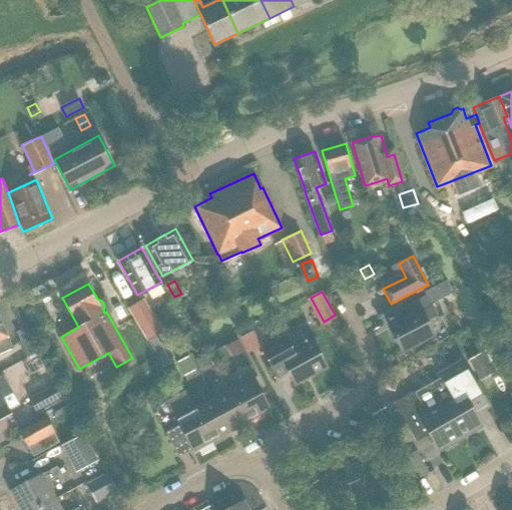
[(402,350),(434,334),(427,321),(437,315),(426,294),(405,306),(411,316),(390,327),(402,350)]
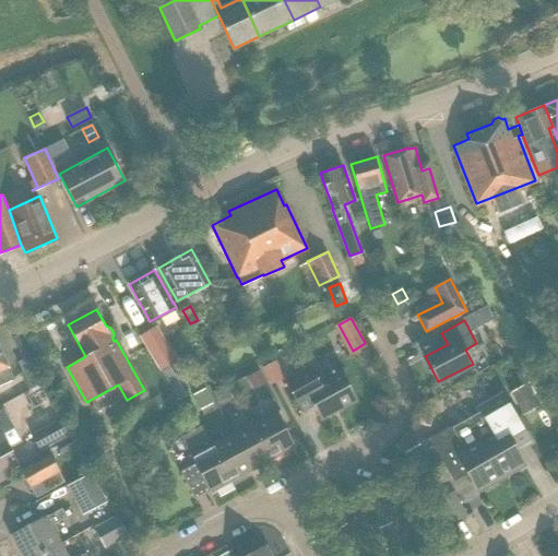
[(161,370),(177,362),(157,326),(141,334),(161,370)]
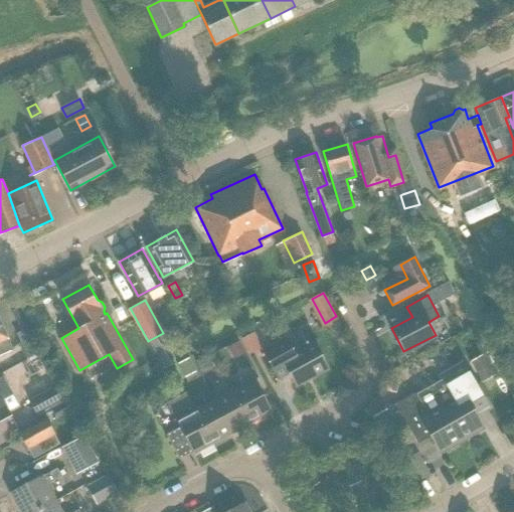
[(0,353),(12,348),(0,320),(0,353)]
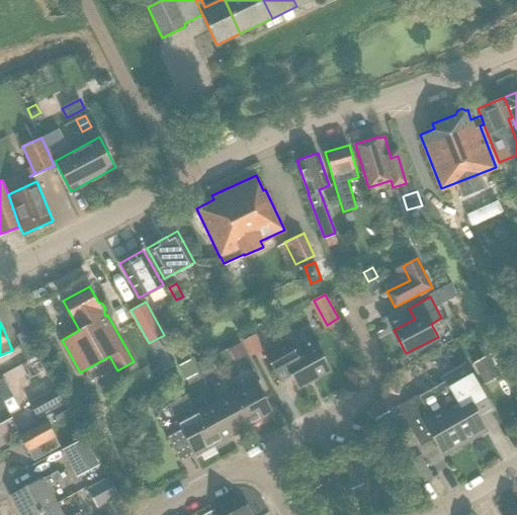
[(263,346),(255,332),(243,338),(251,353),(263,346)]
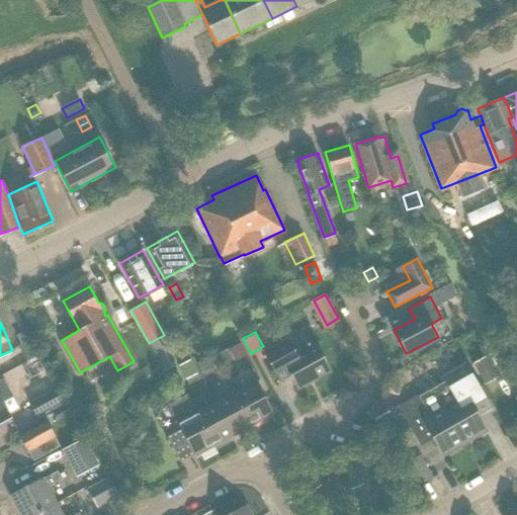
[(38,356),(28,334),(19,338),(29,360),(38,356)]
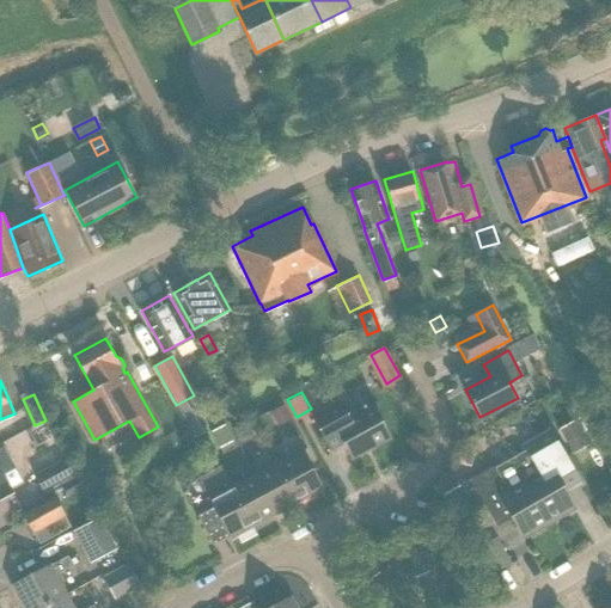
[(291,416),(283,401),(270,410),(277,423),(291,416)]
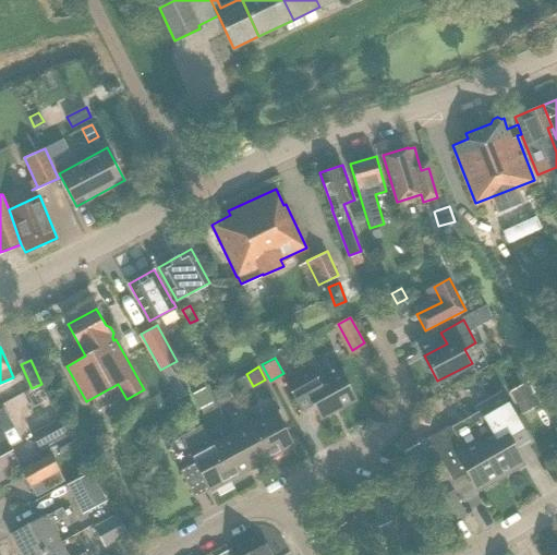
[(315,385),(305,368),(286,379),(302,409),(313,402),(321,417),(355,398),(340,371),(315,385)]
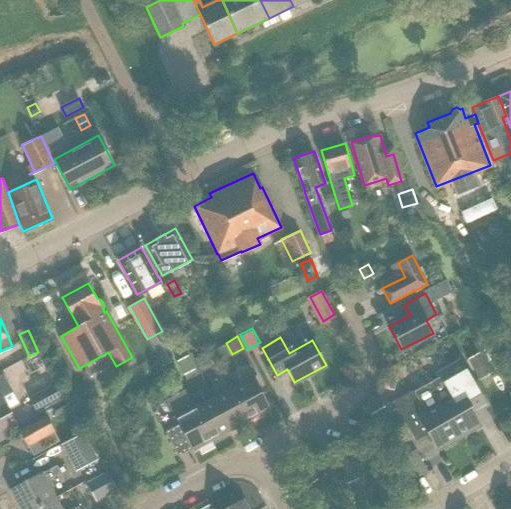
[(479,378),(493,369),(481,349),(466,358),(479,378)]
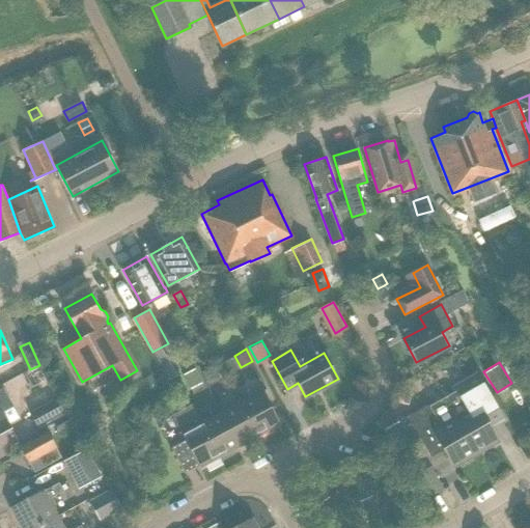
[(213,370),(211,365),(201,369),(204,374),(213,370)]
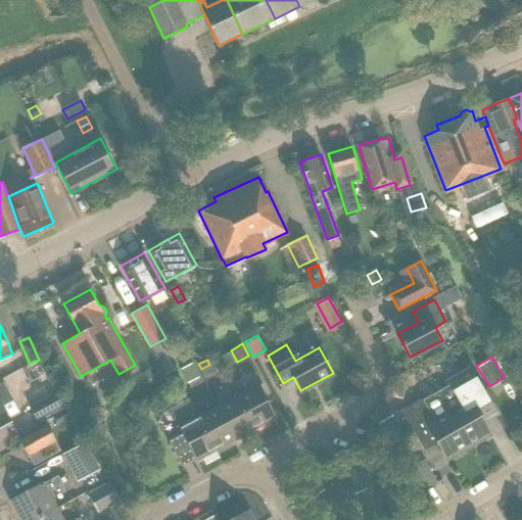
[(192,362),(181,368),(188,381),(199,375),(192,362)]
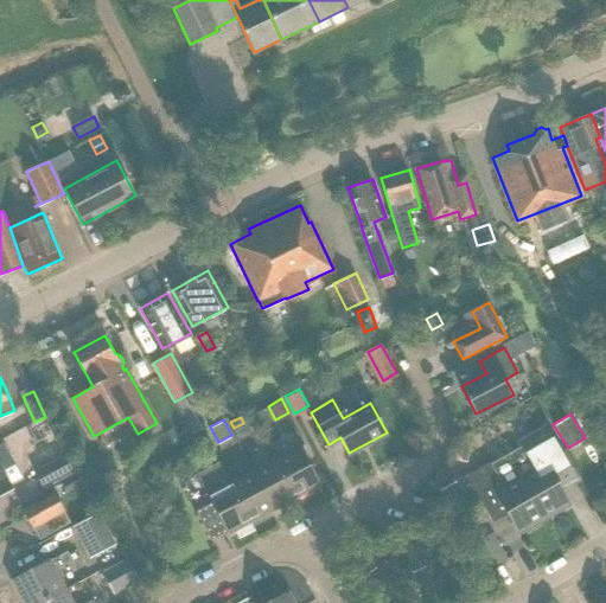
[(506,451),(522,478),(543,515),(569,501),(549,467),(562,459),(573,475),(574,474),(547,428),(506,451)]
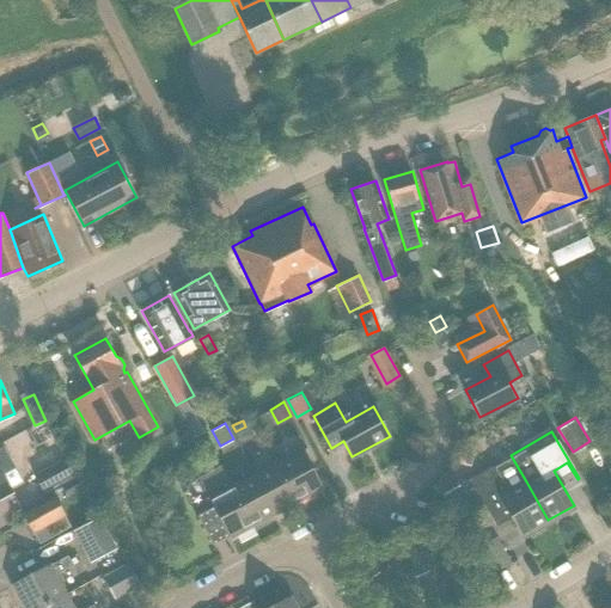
[(279,461),(299,501),(323,487),(301,448),(279,461)]
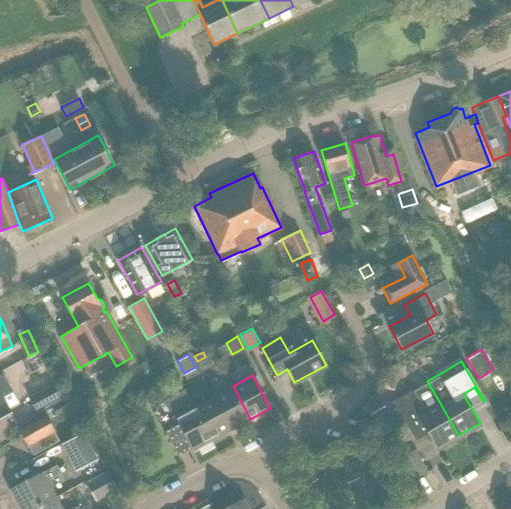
[(458,435),(440,403),(427,381),(393,401),(416,440),(417,439),(409,425),(420,418),(437,447),(458,435)]
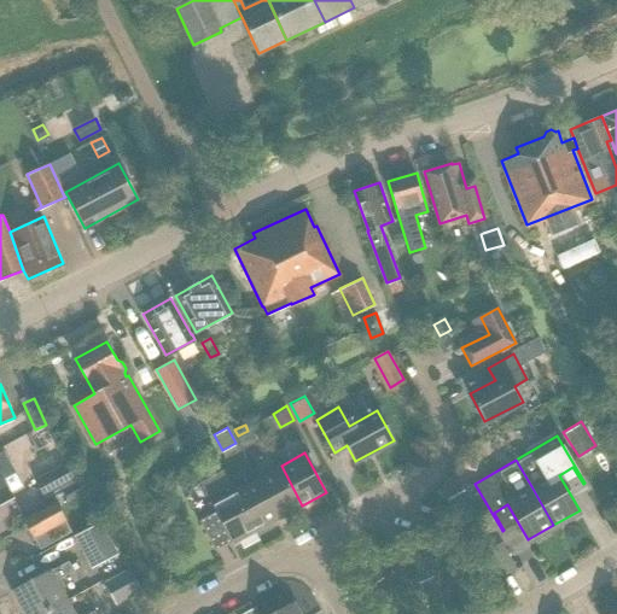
[(68,468),(65,462),(35,478),(38,484),(45,496),(75,480),(68,468)]
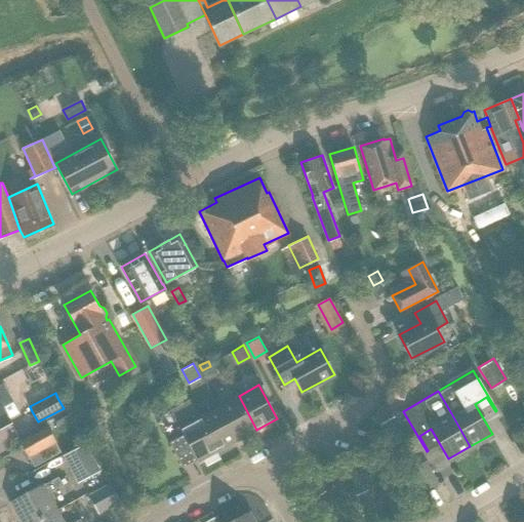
[(237,440),(256,430),(239,396),(219,406),(237,440)]
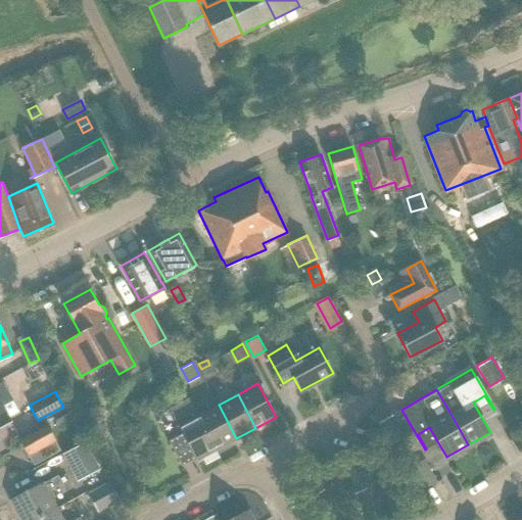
[(194,408),(188,396),(175,404),(181,415),(194,408)]
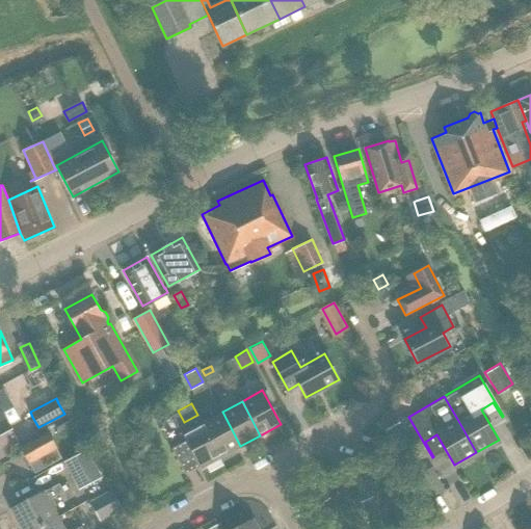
[(0,433),(11,428),(0,406),(0,433)]
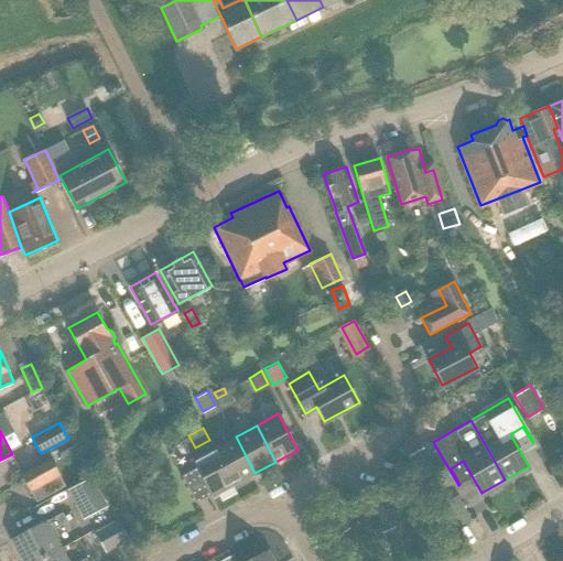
[(234,485),(255,473),(236,437),(215,449),(234,485)]
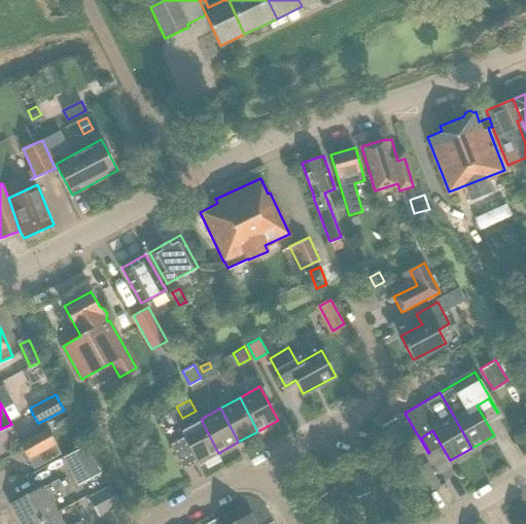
[(73,418),(70,413),(55,421),(58,426),(73,418)]
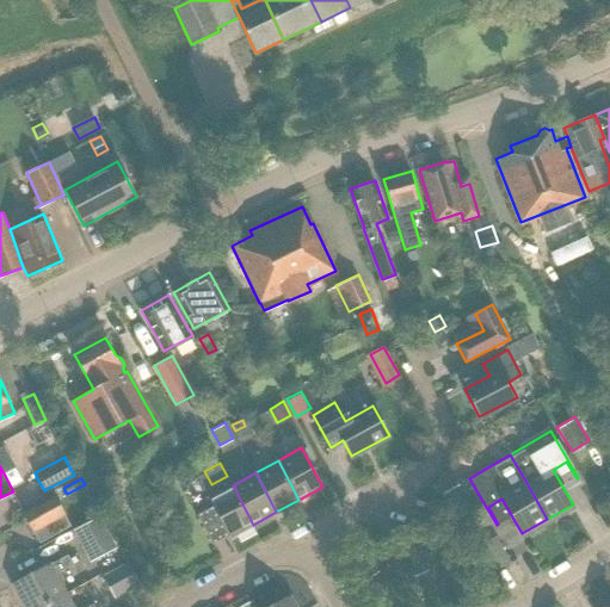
[(458,484),(444,493),(457,516),(472,508),(458,484)]
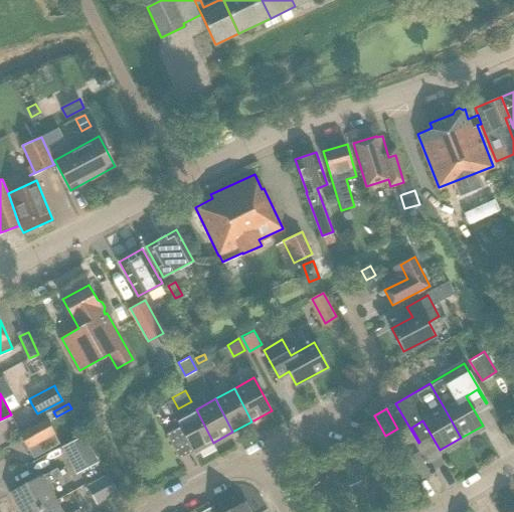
[(194,453),(213,443),(196,409),(176,419),(194,453)]
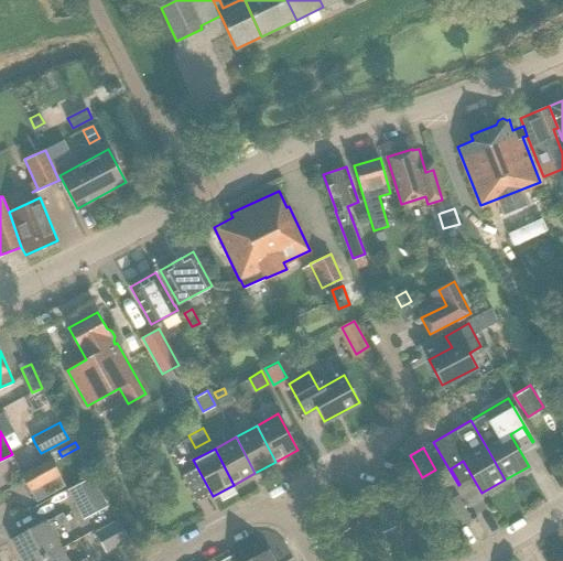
[(36,502),(65,486),(60,475),(51,459),(22,475),(31,491),(36,502)]
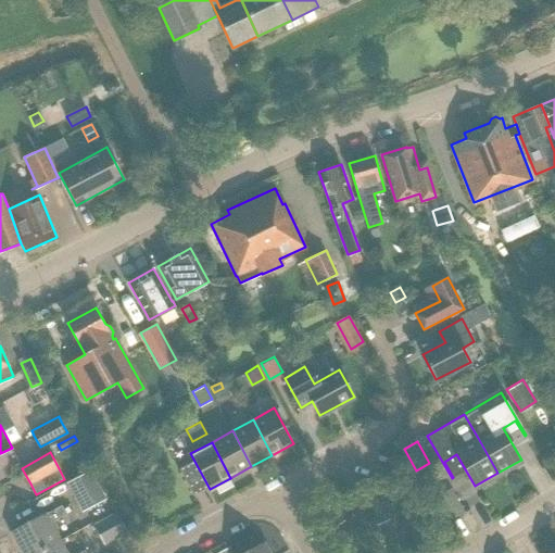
[(82,511),(106,498),(91,469),(66,482),(82,511)]
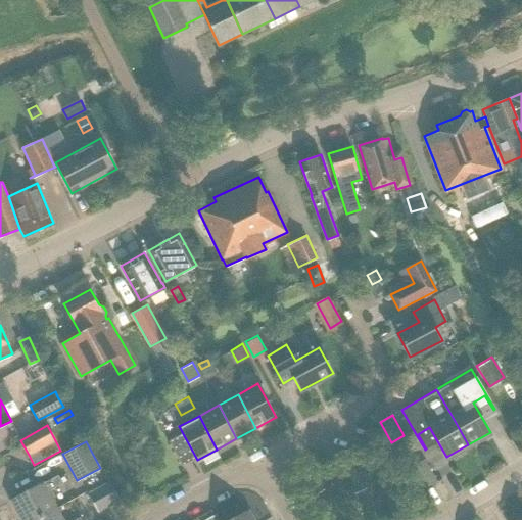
[(20,519),(32,519),(57,507),(49,490),(63,483),(58,474),(44,482),(44,481),(10,500),(20,519)]
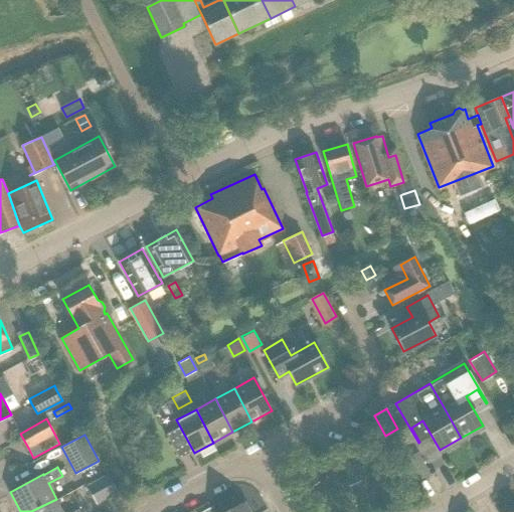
[(97,503),(119,491),(107,472),(86,483),(97,503)]
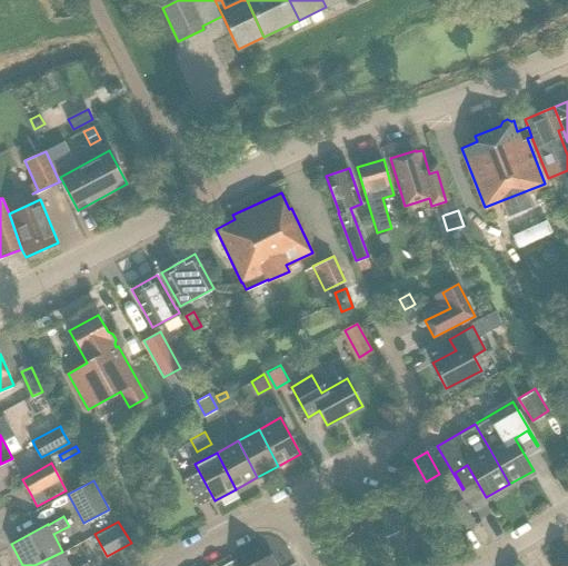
[(70,565),(62,552),(35,565),(90,565),(87,560),(77,565),(70,565)]
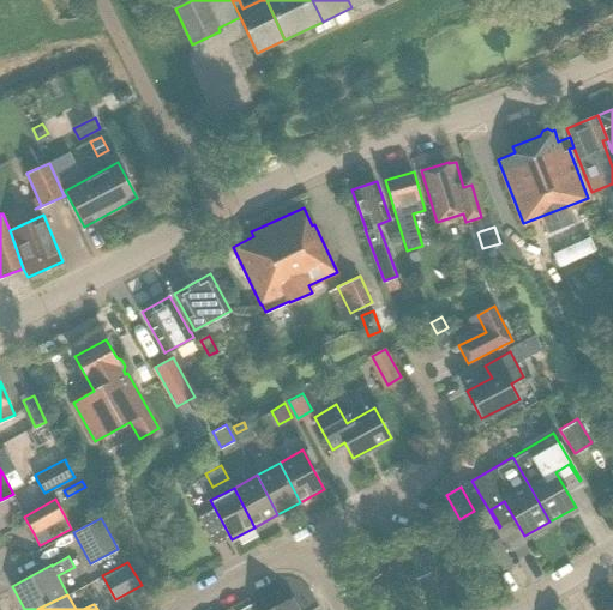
[(298,609),(292,597),(266,609),(298,609)]
